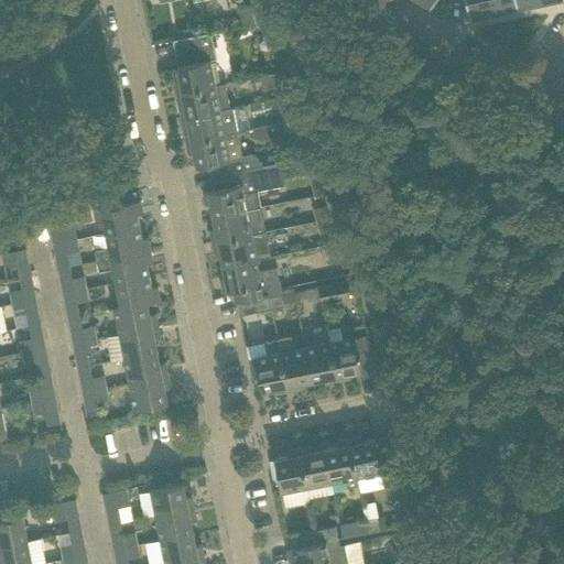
[(266,0),(249,0),(251,6),(257,22),(257,23),(271,19),(266,0)]
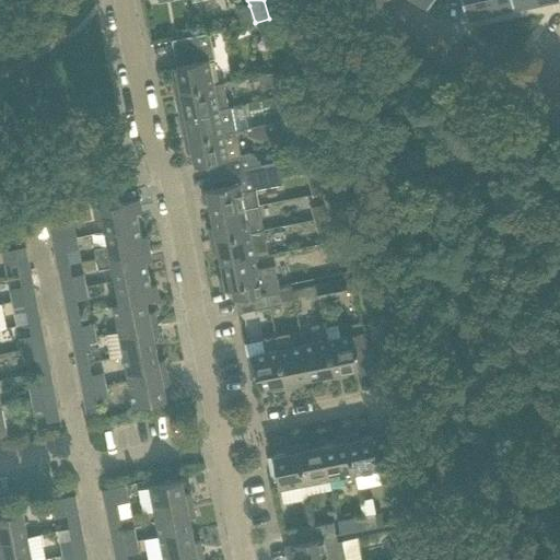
[(464,0),(467,16),(491,11),(489,0),(464,0)]
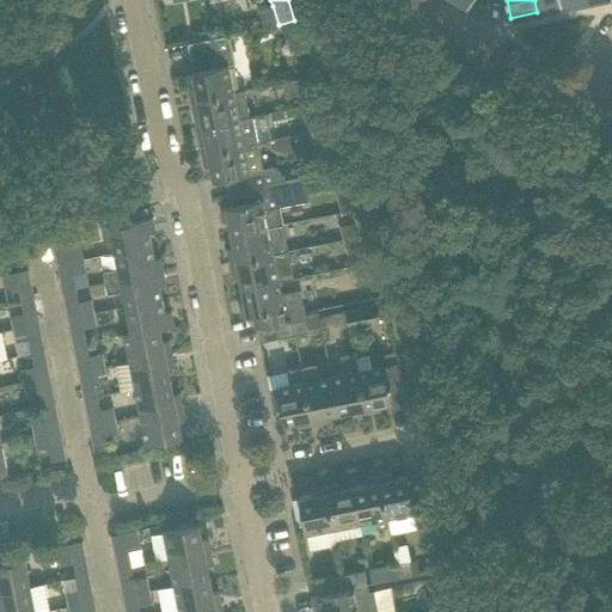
[(561,0),(534,0),(537,12),(562,7),(561,0)]
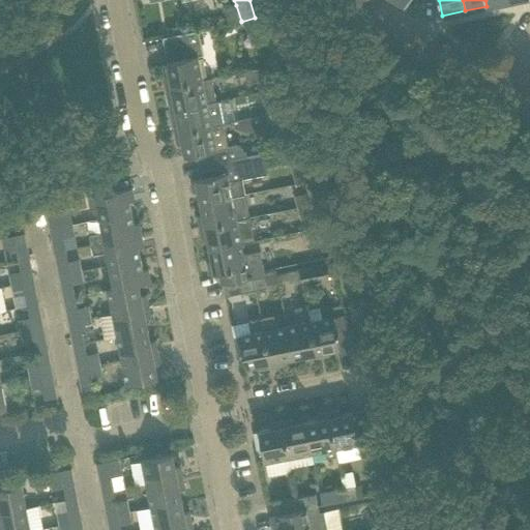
[(201,45),(198,31),(168,36),(170,50),(201,45)]
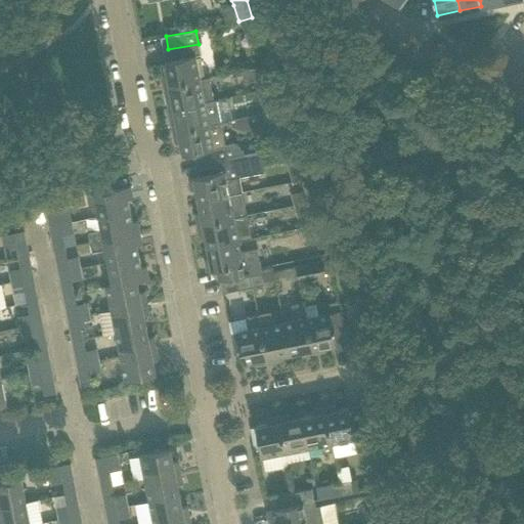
[(201,54),(199,44),(168,49),(171,60),(165,61),(167,74),(162,75),(164,86),(199,80),(194,56),(201,54)]
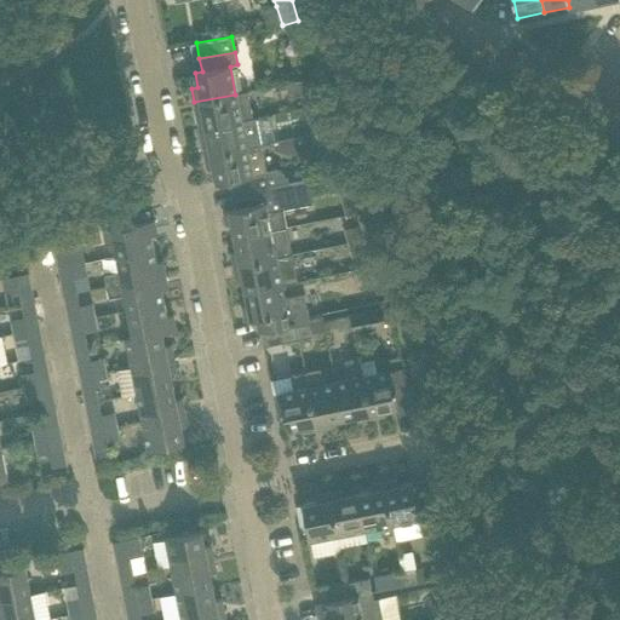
[(322,104),(315,80),(286,85),(288,97),(304,95),(308,108),(322,104)]
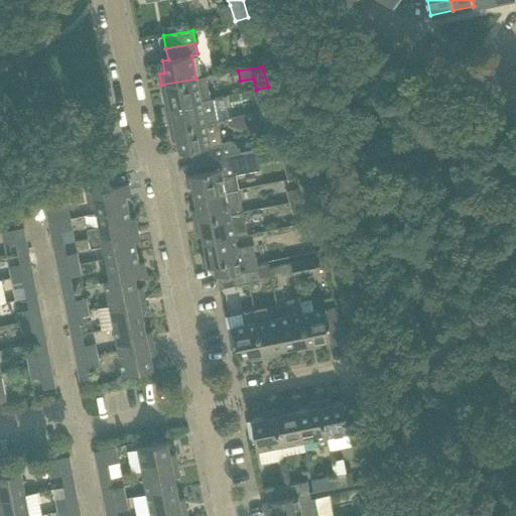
[(196,79),(161,85),(166,108),(211,99),(207,76),(196,79)]
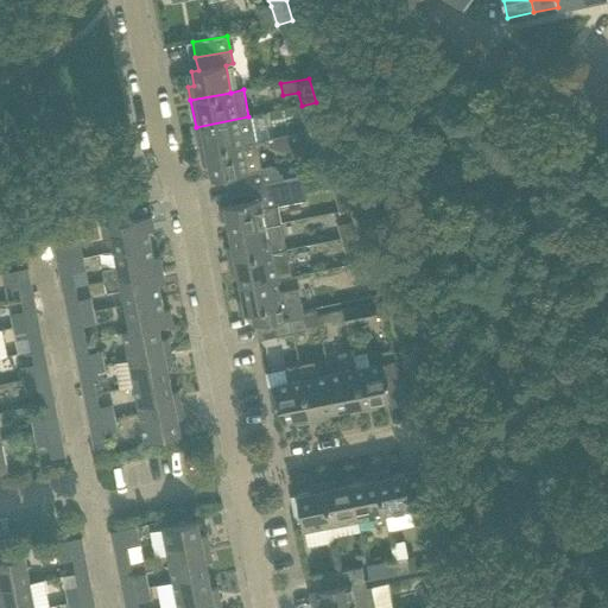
[(320,118),(316,102),(302,106),(306,121),(320,118)]
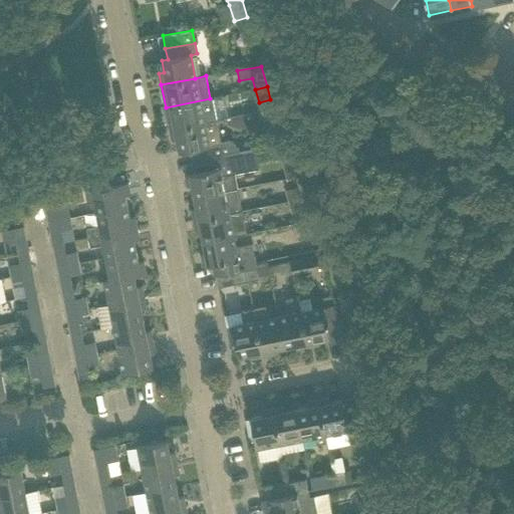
[(210,98),(166,107),(168,118),(170,130),(217,120),(212,97),(210,98)]
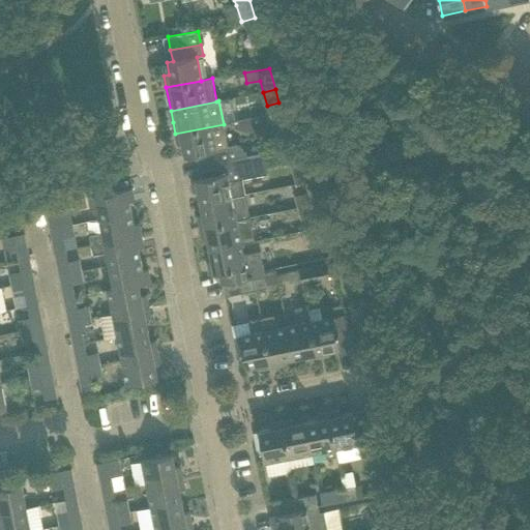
[(298,146),(288,111),(276,115),(286,149),(298,146)]
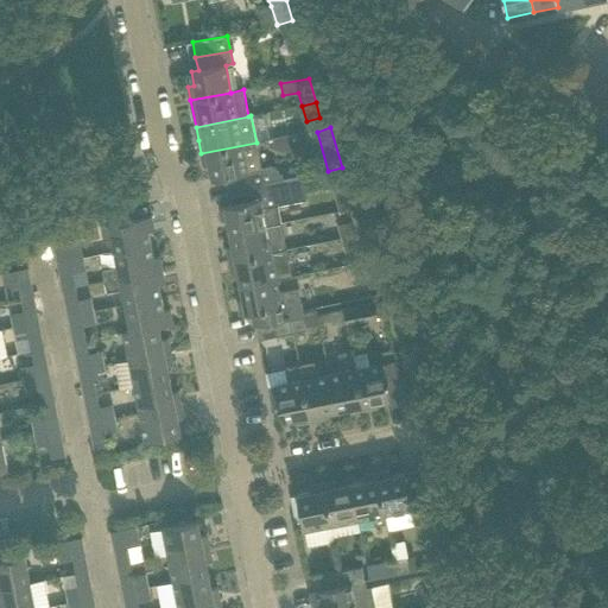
[(278,172),(271,165),(261,168),(257,143),(201,153),(203,166),(209,165),(213,179),(227,176),(229,190),(280,179),(278,172)]
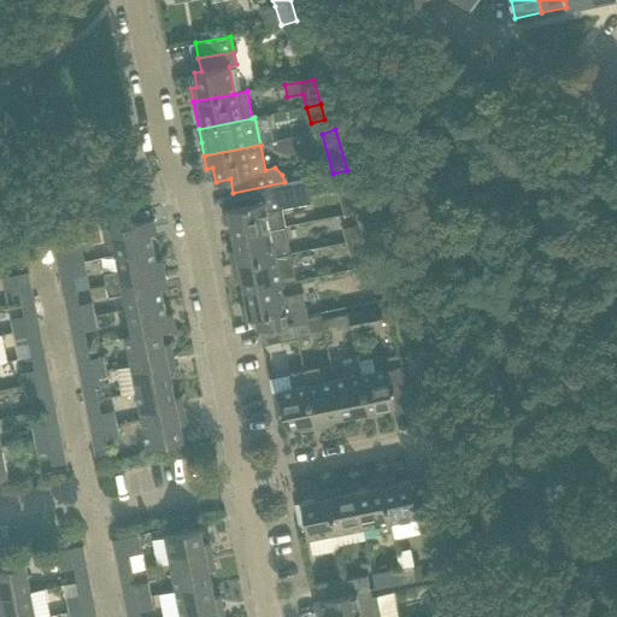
[(360,212),(347,170),(333,174),(345,217),(360,212)]
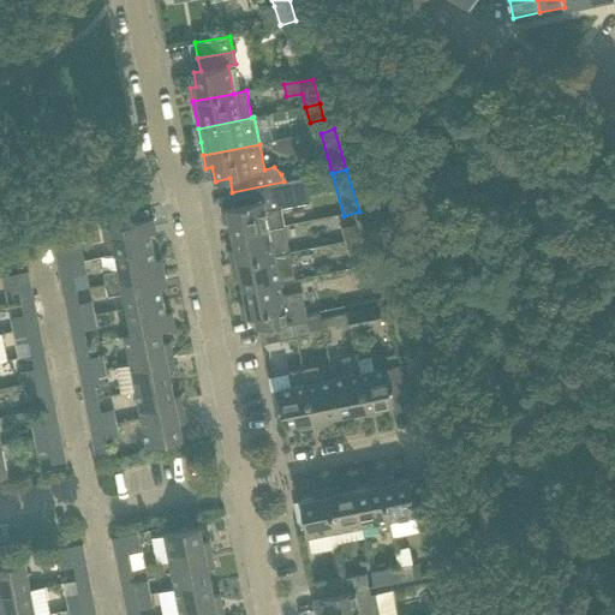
[(305,178),(284,181),(232,192),(234,207),(221,209),(225,224),(231,222),(233,236),(285,225),(281,207),(310,202),(305,178)]
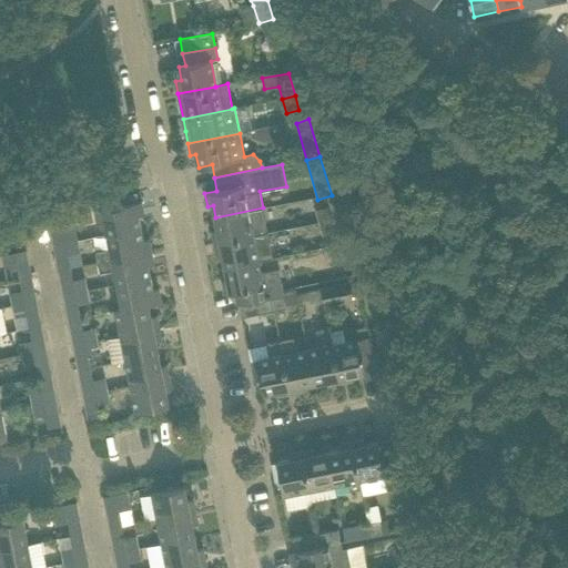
[(103,209),(94,211),(97,222),(105,221),(108,234),(140,229),(138,215),(143,214),(141,201),(139,202),(119,205),(103,209)]
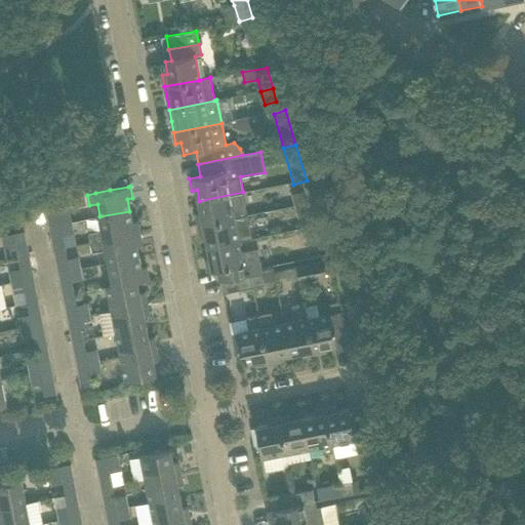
[(290,194),(294,206),(306,202),(301,191),(290,194)]
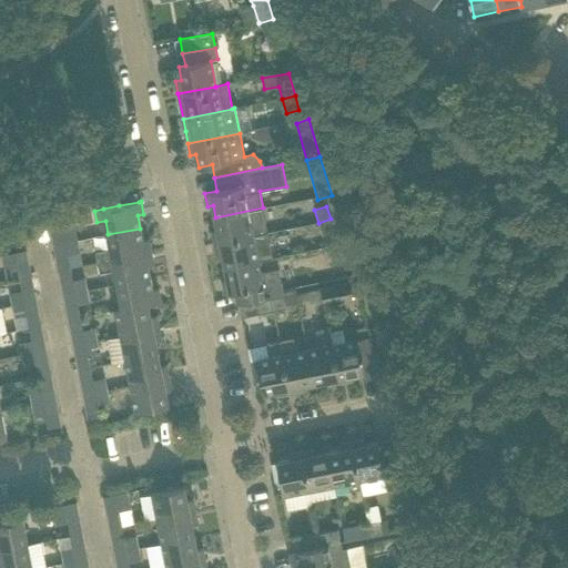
[(267,232),(263,208),(215,217),(217,230),(212,231),(214,243),(252,236),(267,232)]
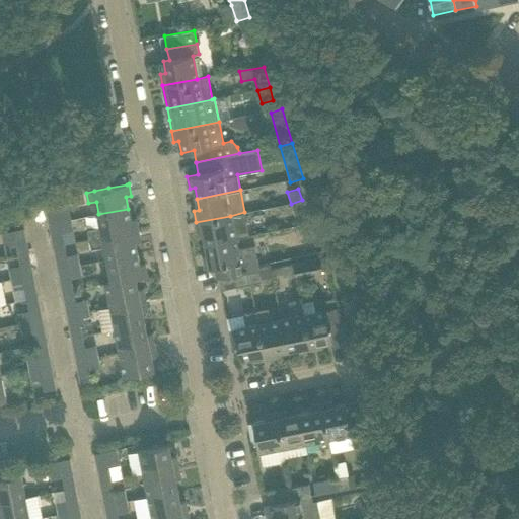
[(58,211),(55,199),(44,201),(47,213),(58,211)]
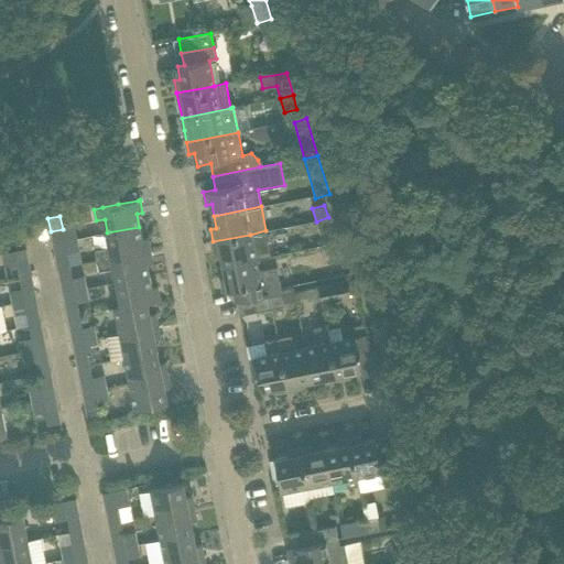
[(332,230),(328,217),(316,221),(320,234),(332,230)]
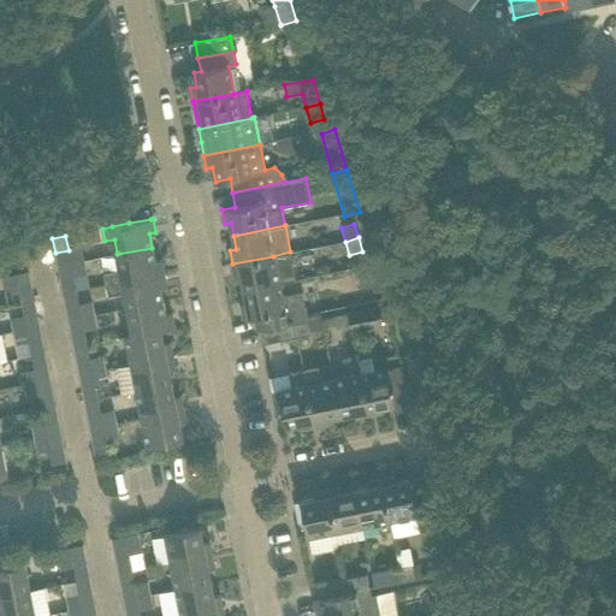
[(155,261),(152,248),(117,254),(120,270),(104,272),(106,284),(123,282),(164,273),(161,260),(155,261)]
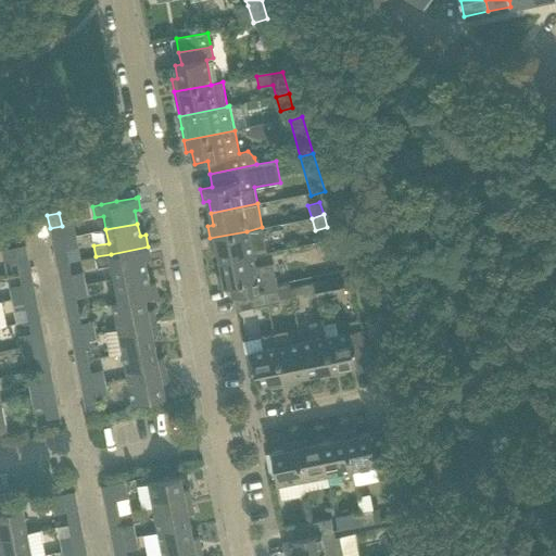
[(267,252),(262,227),(247,231),(210,238),(212,250),(217,249),(220,262),(251,255),(267,252)]
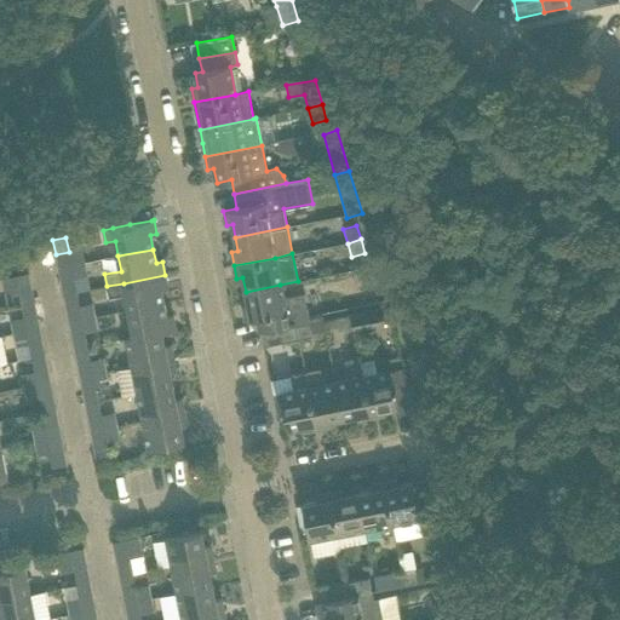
[(167,288),(165,275),(124,283),(107,286),(109,298),(126,294),(128,310),(164,303),(161,290),(167,288)]
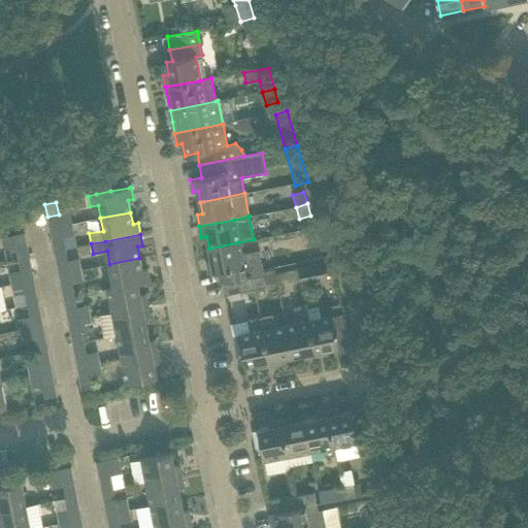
[(54,251),(65,249),(62,237),(52,239),(54,251)]
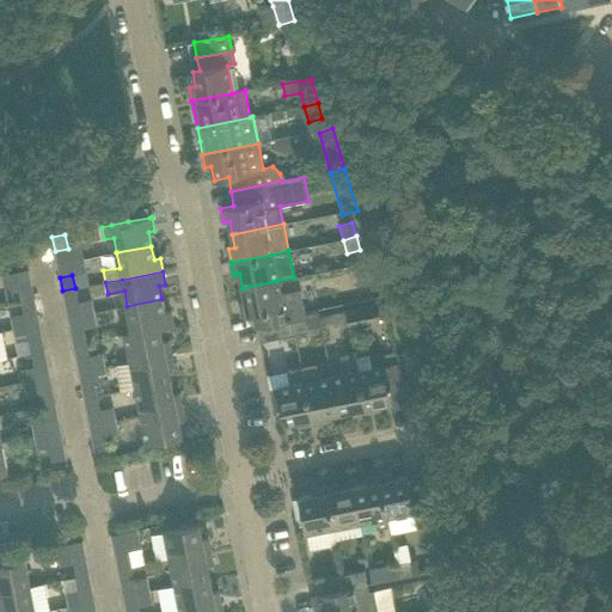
[(300,289),(280,294),(276,281),(243,288),(245,301),(239,303),(242,317),(254,314),(257,329),(292,322),(306,319),(300,289)]
